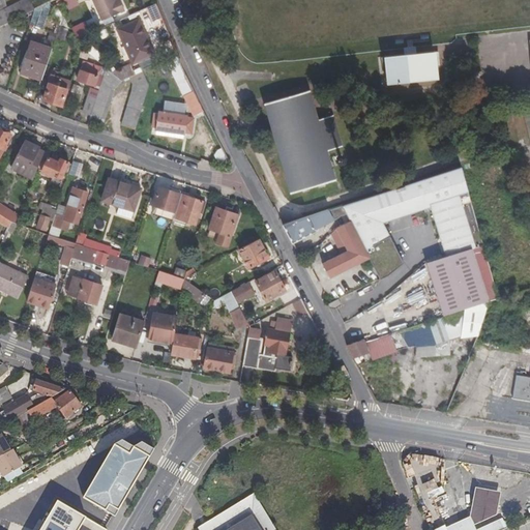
[(25,0),(9,8),(6,0),(0,0),(0,27),(35,10),(37,9),(32,0),(25,0)]
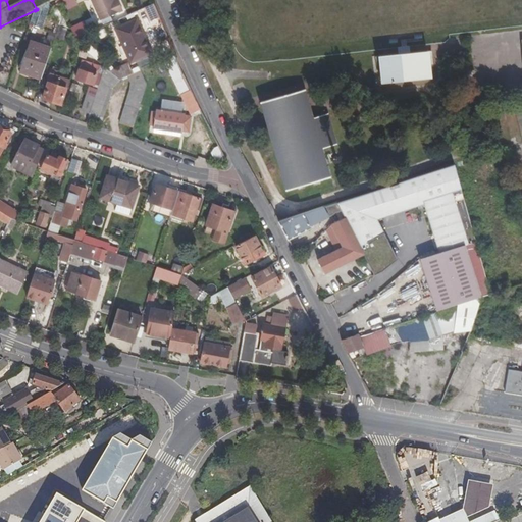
[(76,0),(61,0),(65,9),(79,4),(76,0)]
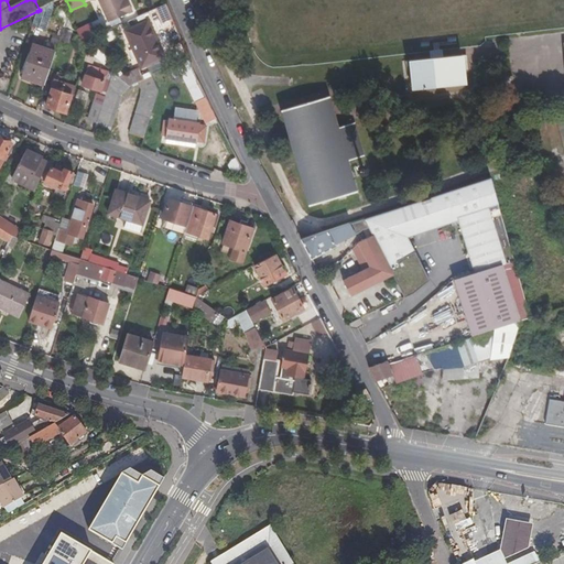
[(123,0),(100,0),(110,22),(134,12),(129,0),(127,0),(125,1),(123,0)]
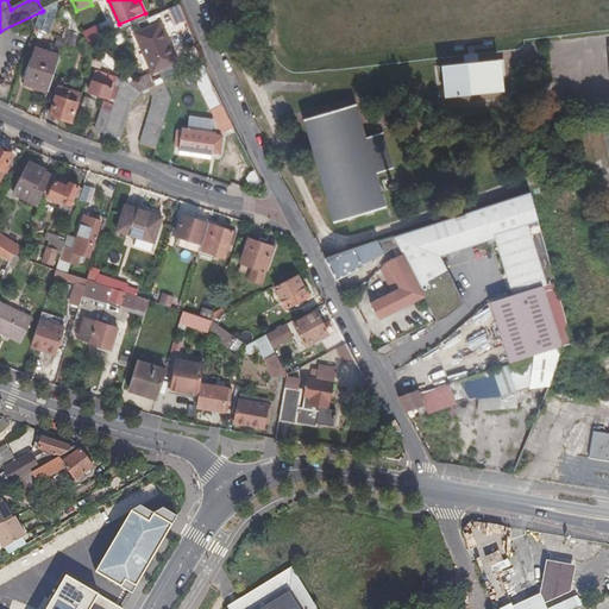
[(182,4),(170,8),(177,26),(189,22),(182,4)]
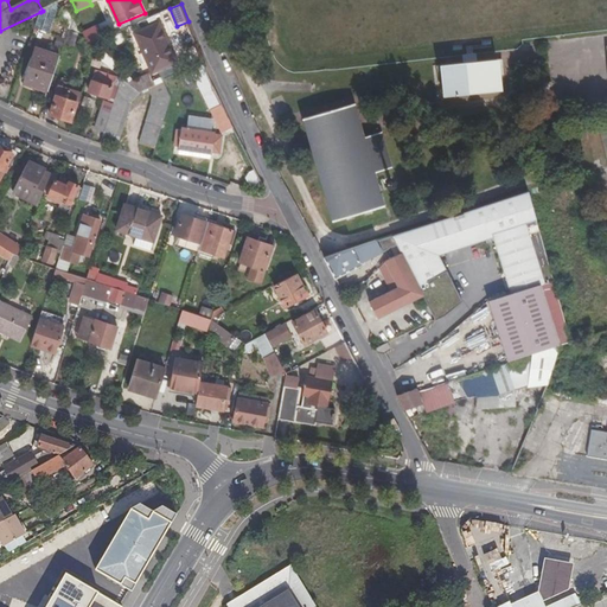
[(138,33),(155,71),(179,59),(160,23),(138,33)]
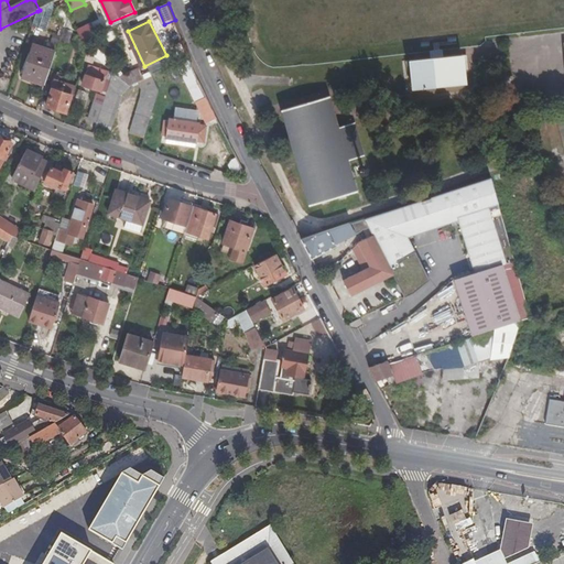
[(23,77),(44,84),(55,52),(34,44),(23,77)]
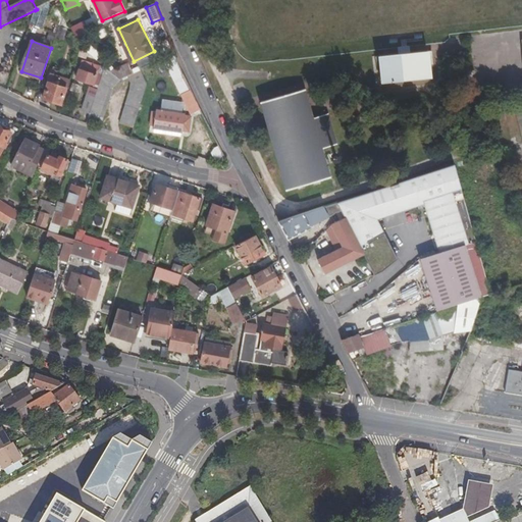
[(94,45),(88,50),(97,60),(102,55),(94,45)]
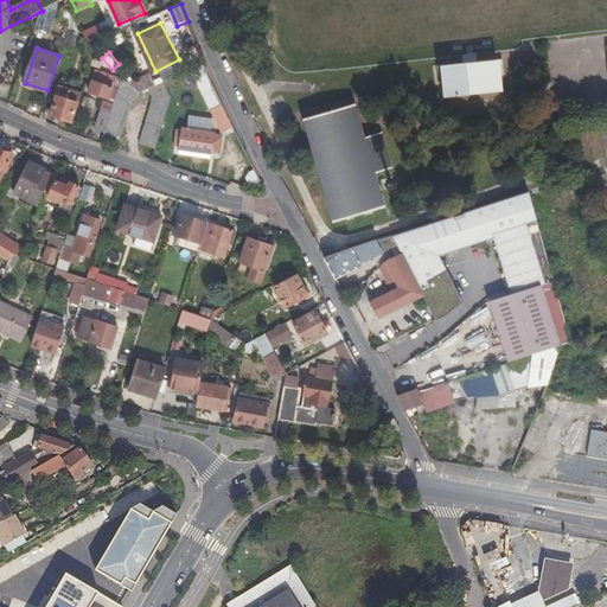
[(436,97),(443,96),(440,70),(499,64),(499,58),(475,61),(475,55),(462,56),(464,62),(433,65),(436,97)]
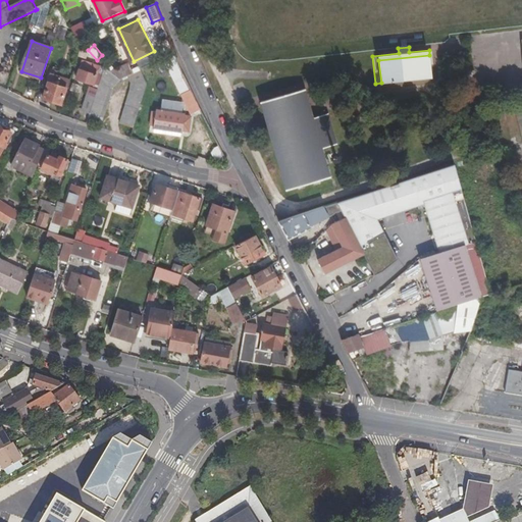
[(429,55),(378,60),(381,83),(431,77),(429,55)]
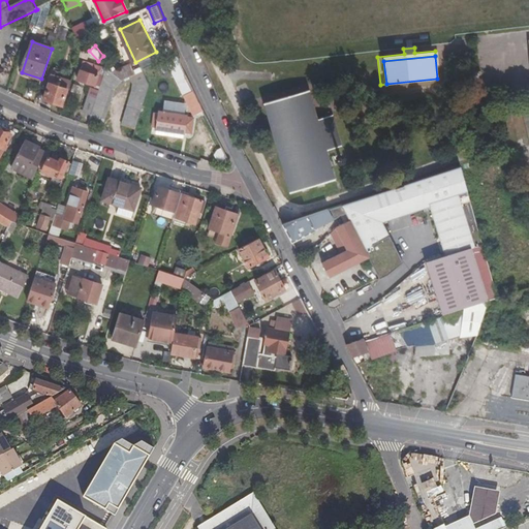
[(78,78),(100,86),(106,67),(94,64),(93,68),(82,64),(78,78)]
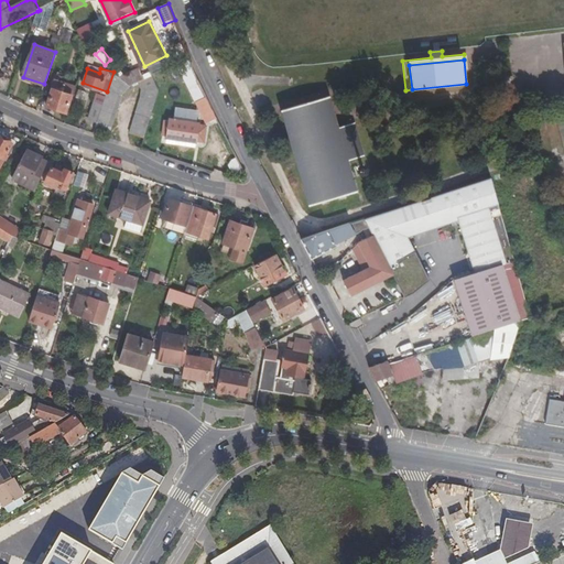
[(130,86),(139,82),(144,79),(140,69),(120,78),(130,86)]
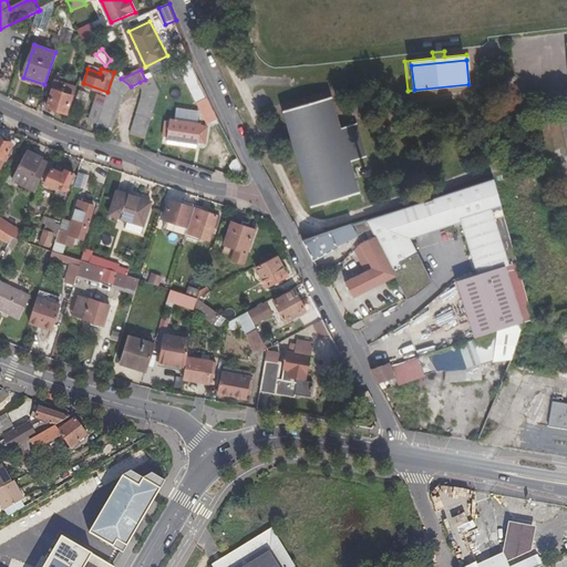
[(114,72),(107,92),(105,96),(98,122),(112,126),(112,127),(124,93),(131,86),(121,79),(114,72)]
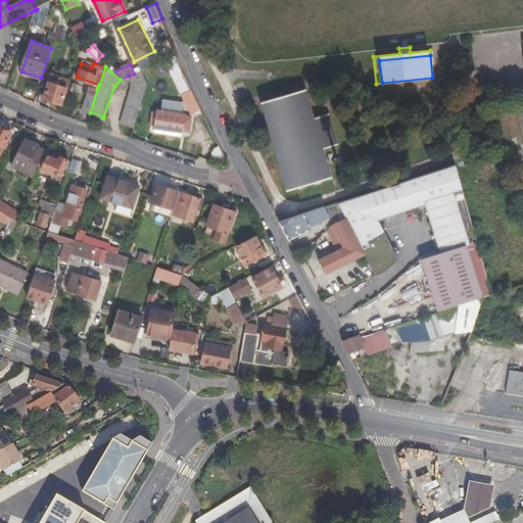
[(141,69),(134,74),(129,76),(132,83),(120,123),(133,127),(147,84),(141,69)]
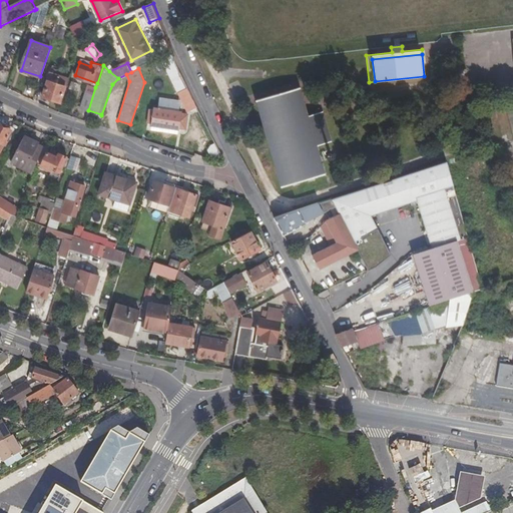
[(185,80),(181,70),(172,75),(176,84),(185,80)]
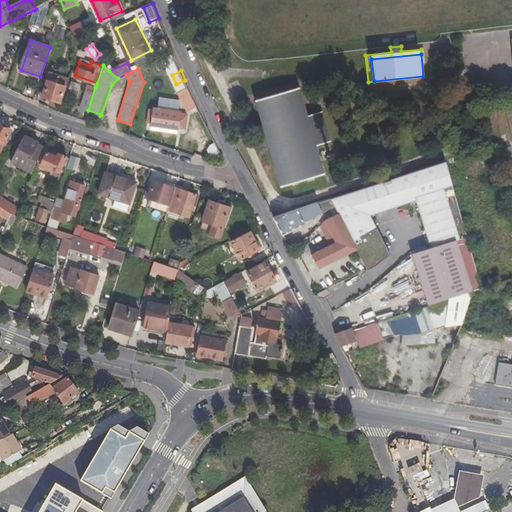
[(181,92),(189,88),(185,80),(176,84),(181,92)]
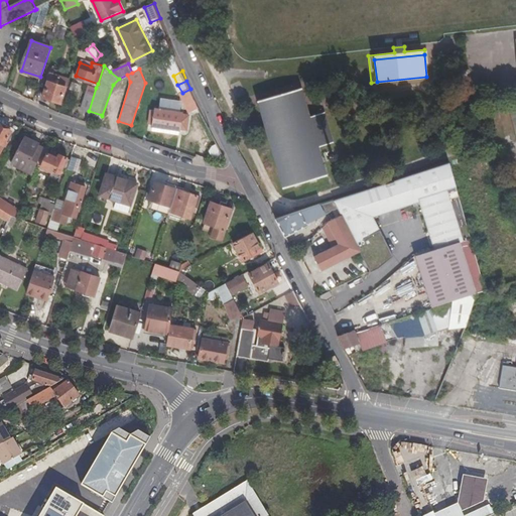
[(48,82),(43,95),(60,101),(66,87),(58,85),(48,82)]
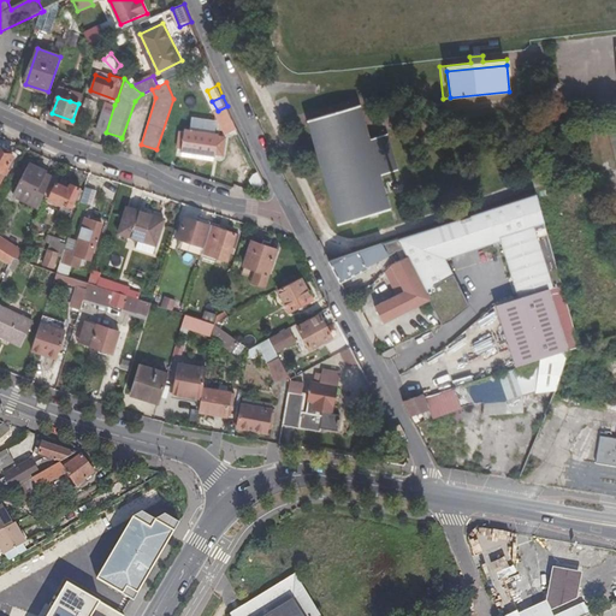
[(96,129),(106,132),(114,105),(105,102),(96,129)]
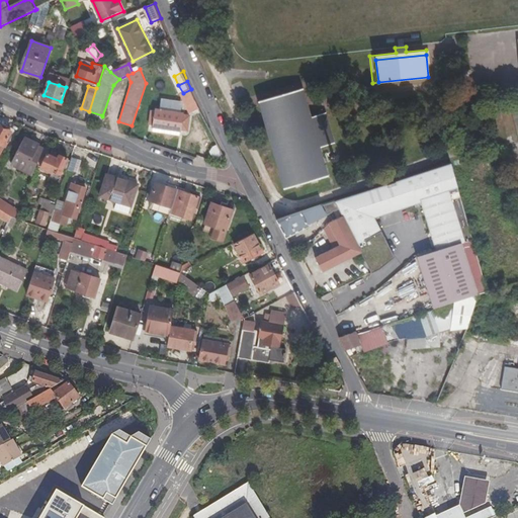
[(310,88),(264,98),(284,187),(333,176),(326,145),(337,143),(330,111),(316,114),(310,88)]
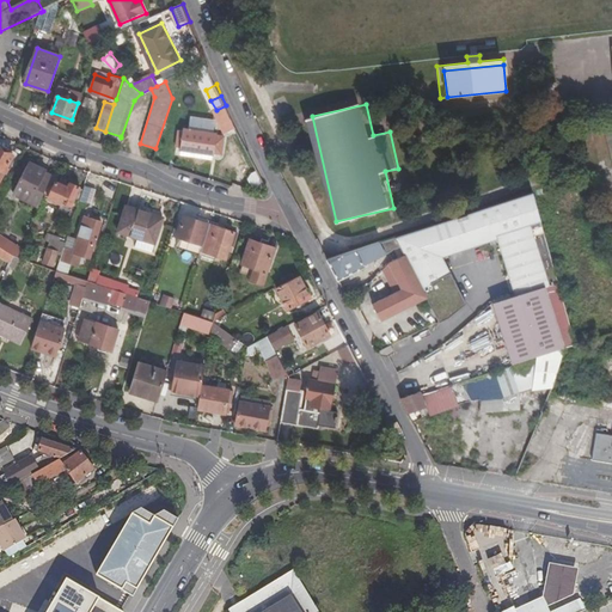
[(227,133),(238,128),(226,105),(216,110),(227,133)]
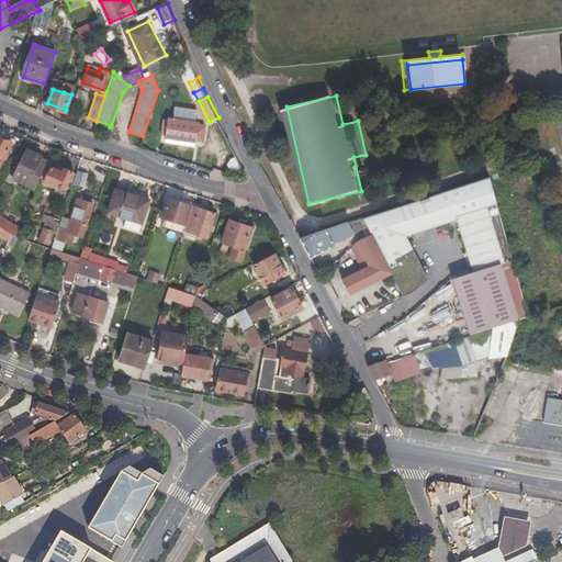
[(177,109),(175,119),(199,123),(200,112),(177,109)]
